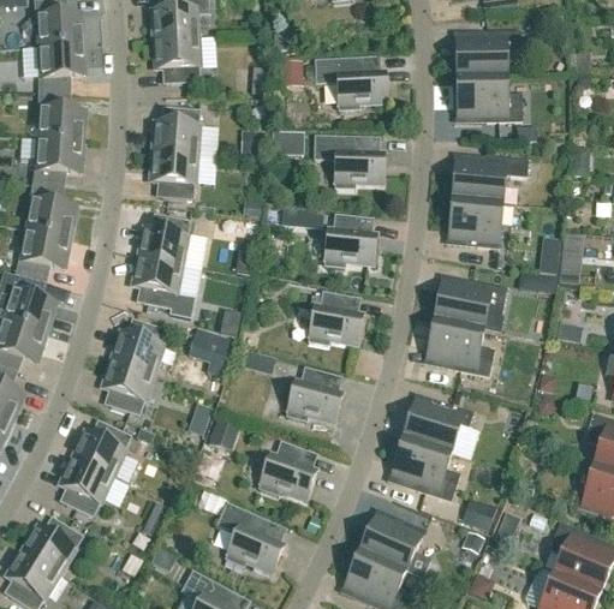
[(82,45),(79,13),(65,15),(64,0),(51,0),(35,1),(36,47),(82,45)]
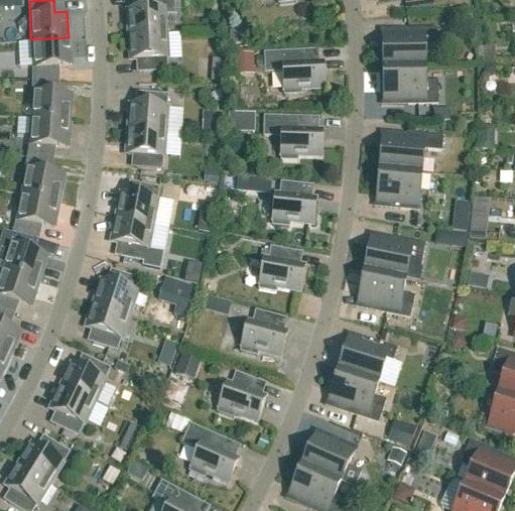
[(126,8),(128,33),(164,31),(163,11),(173,11),(172,0),(137,0),(137,8),(126,8)]
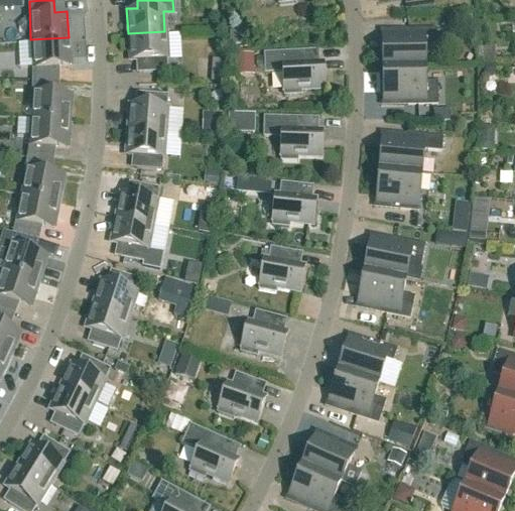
[(406,13),(434,9),(432,0),(413,0),(404,1),(406,13)]
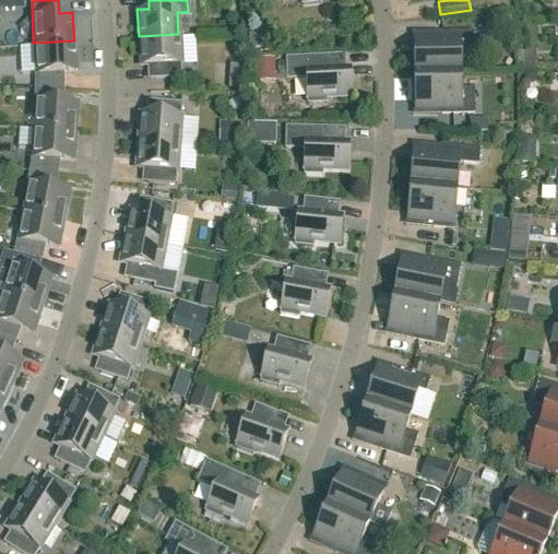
[(271,31),(248,31),(249,45),(271,44),(271,31)]
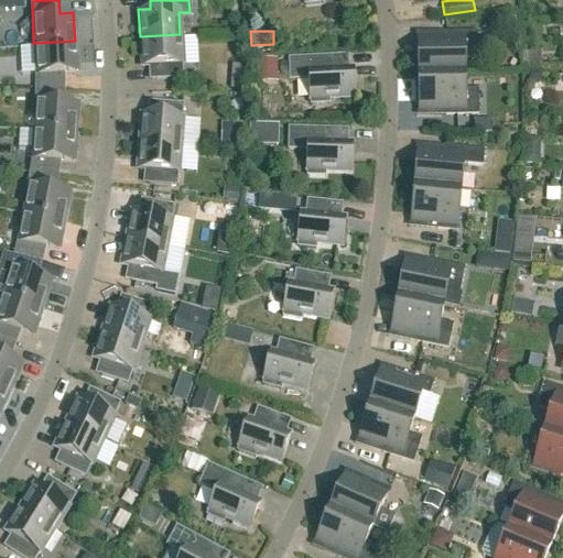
[(463,55),(476,55),(476,31),(417,32),(418,72),(464,70),(463,55)]
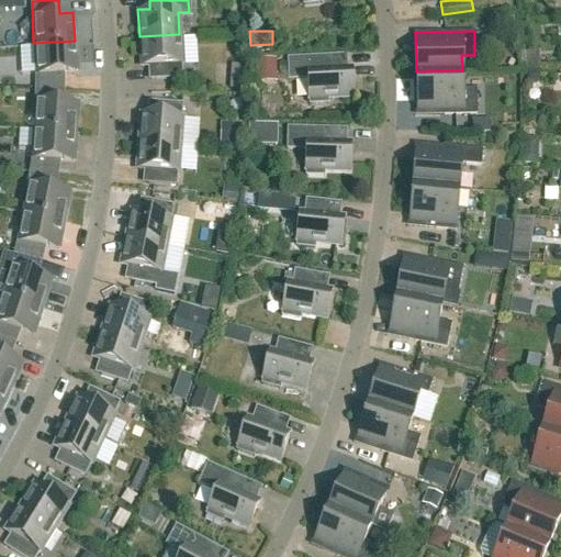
[(139,36),(141,63),(153,63),(154,76),(181,75),(180,60),(181,60),(179,34),(139,36)]
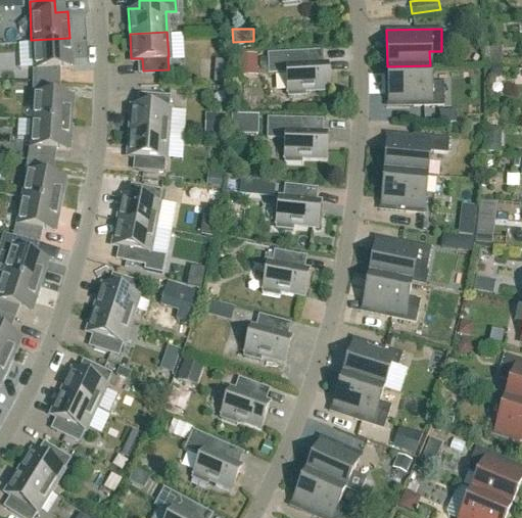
[(58,65),(70,64),(69,38),(31,40),(32,66),(33,66),(33,79),(58,80),(58,65)]
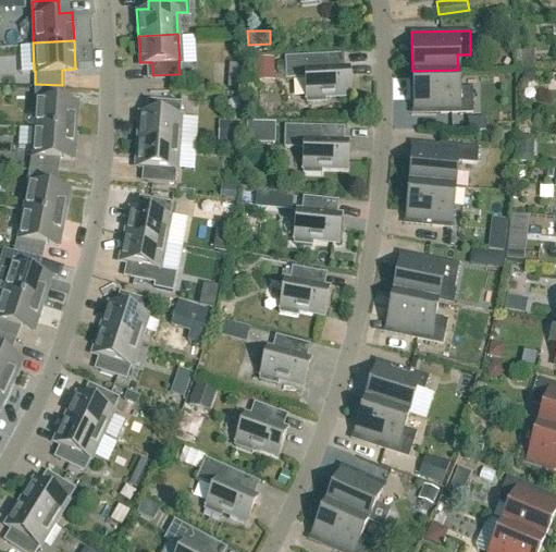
[(335,52),(284,56),(285,76),(305,75),(306,95),(306,100),(324,99),(323,94),(349,93),(347,65),(336,66),(335,52)]
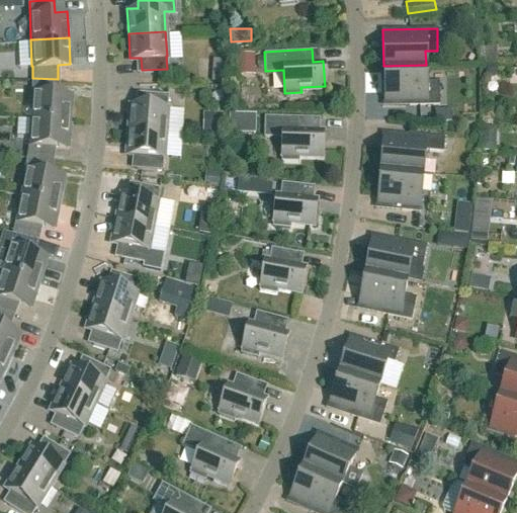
[(426,80),(426,65),(383,66),(384,102),(438,101),(438,80),(426,80)]
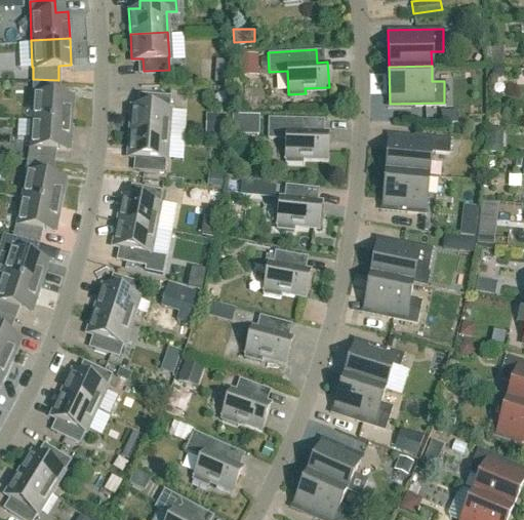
[(226,80),(227,72),(214,71),(214,79),(226,80)]
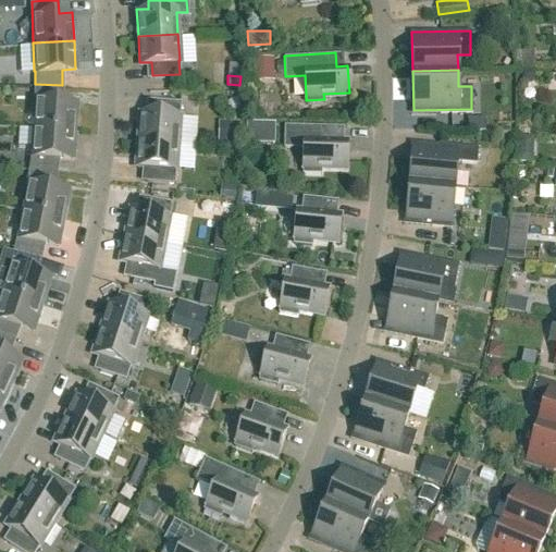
[(73,129),(75,100),(62,99),(62,85),(35,84),(35,99),(33,126),(73,129)]
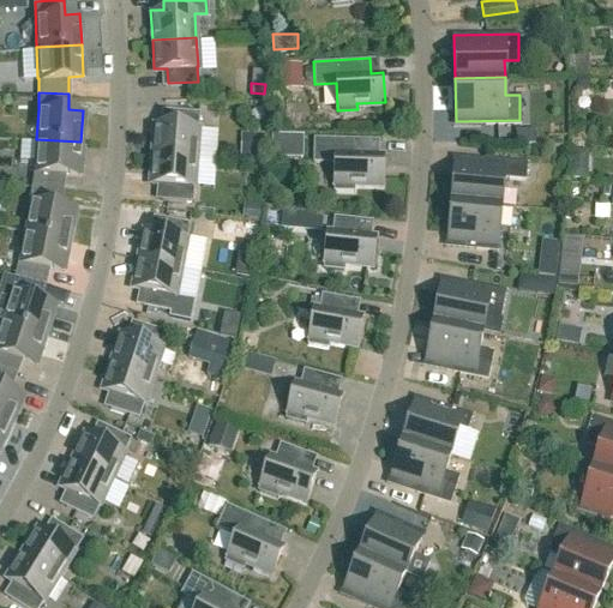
[(196,155),(197,126),(197,125),(198,110),(168,108),(167,124),(154,122),(151,151),(196,155)]
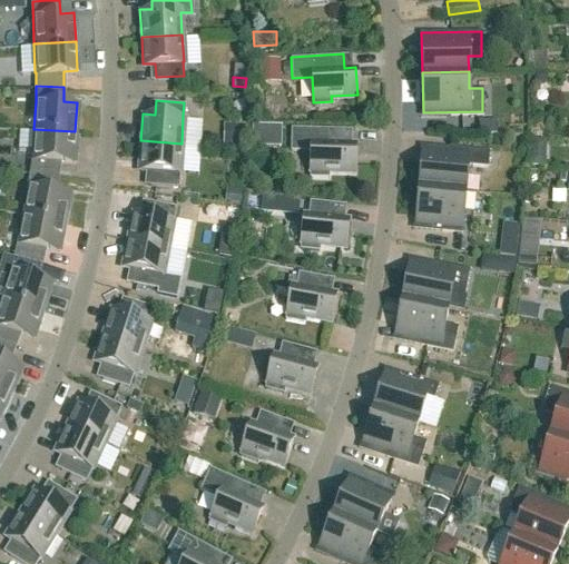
[(252,121),(251,141),(280,142),(280,122),(252,121)]
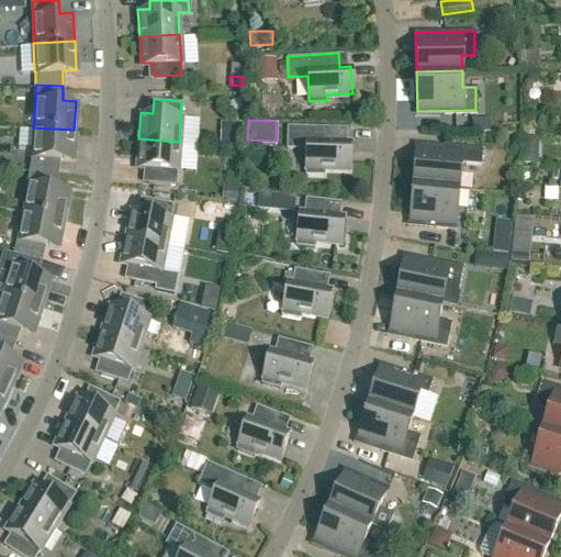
[(221,137),(239,138),(239,121),(221,121),(221,137)]
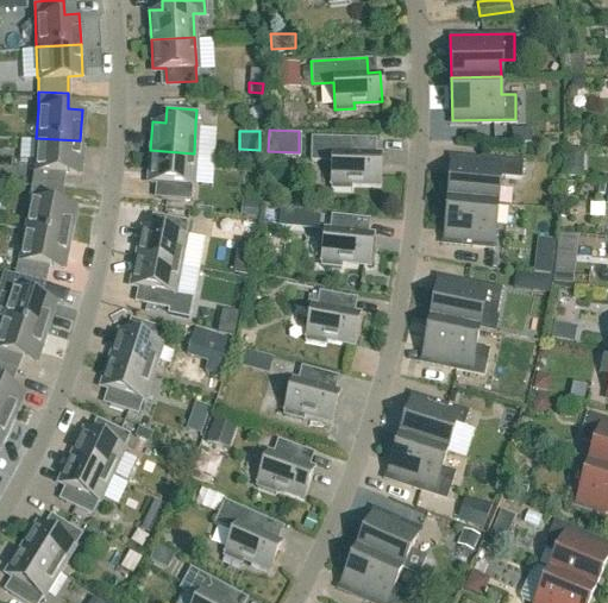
[(367,137),(311,136),(311,158),(331,158),(331,181),(331,187),(350,187),(351,181),(378,182),(378,152),(367,151),(367,137)]
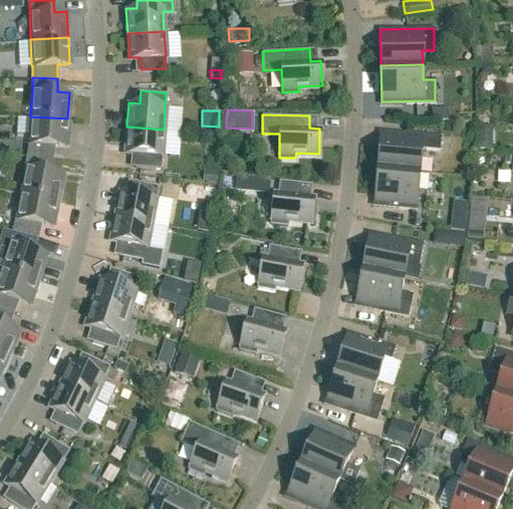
[(53,144),(65,145),(67,118),(30,116),(29,141),(27,155),(51,158),(53,144)]
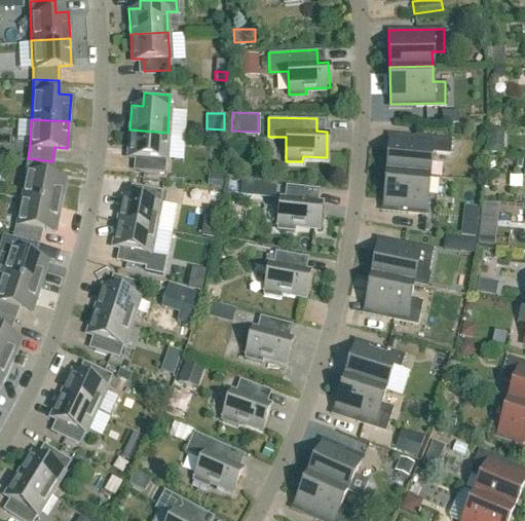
[(139,155),(138,169),(163,171),(164,157),(165,157),(167,133),(129,129),(127,155),(139,155)]
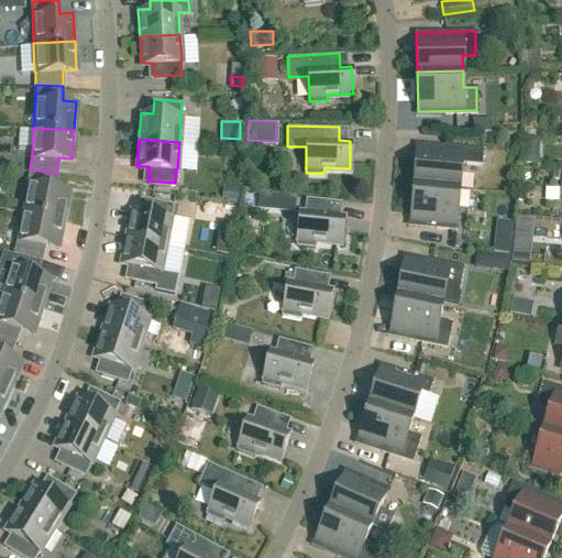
[(416,155),(412,183),(459,187),(461,161),(481,163),(482,149),(442,145),(417,143),(416,155)]
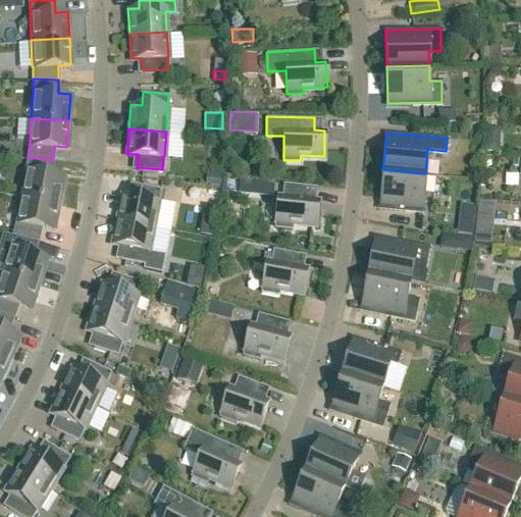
[(496,149),(497,144),(492,140),(485,140),(484,149),(496,149)]
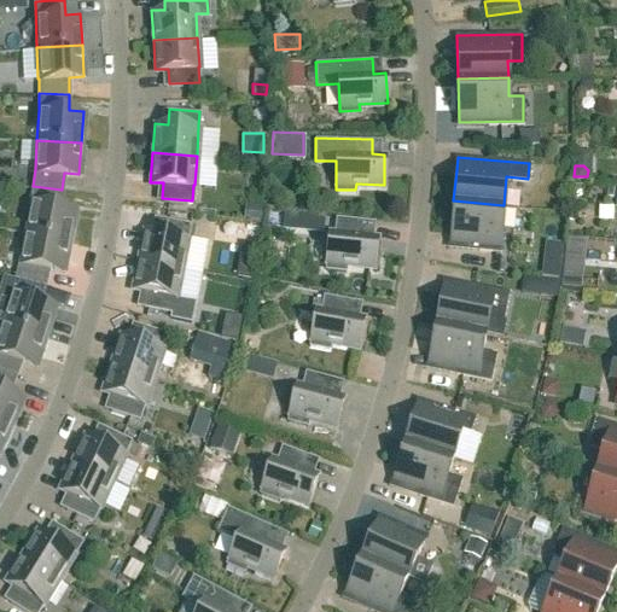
[(69,239),(75,209),(60,205),(62,190),(33,186),(30,202),(24,231),(69,239)]
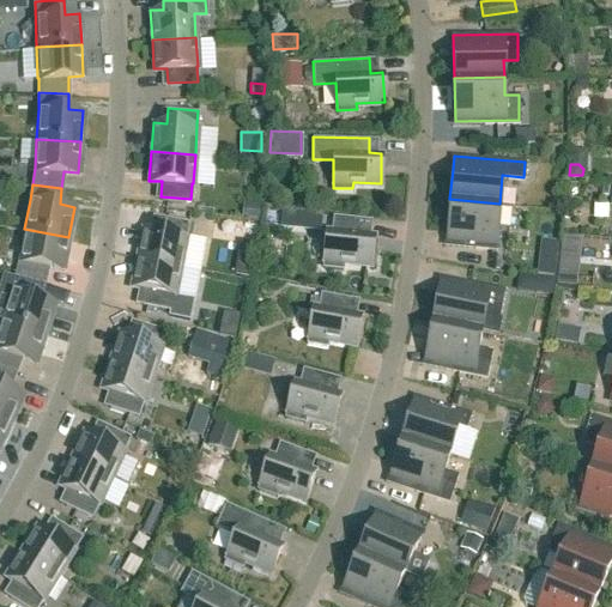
[(449,199),(446,242),(496,247),(500,204),(449,199)]
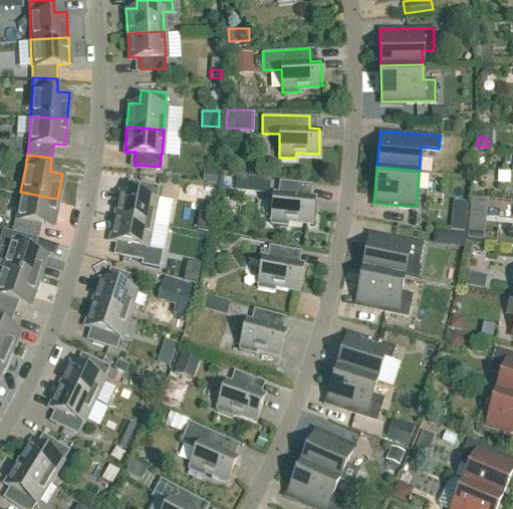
[(206,168),(204,181),(216,183),(218,170),(206,168)]
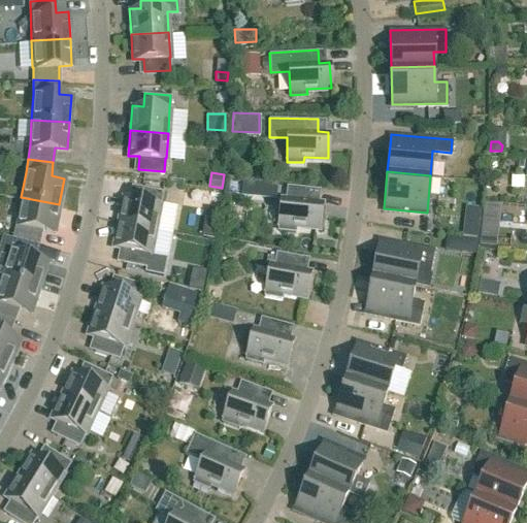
[(276,183),(265,182),(264,195),(274,196),(276,183)]
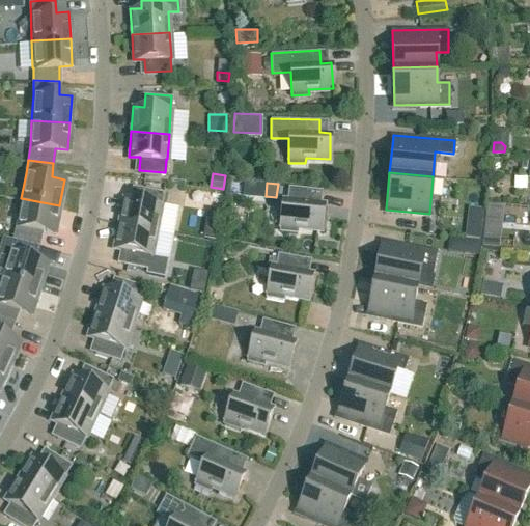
[(282,196),(282,205),(280,224),(279,229),(297,231),(297,226),(321,228),(324,202),(312,201),(314,189),(288,186),(287,197),(282,196)]
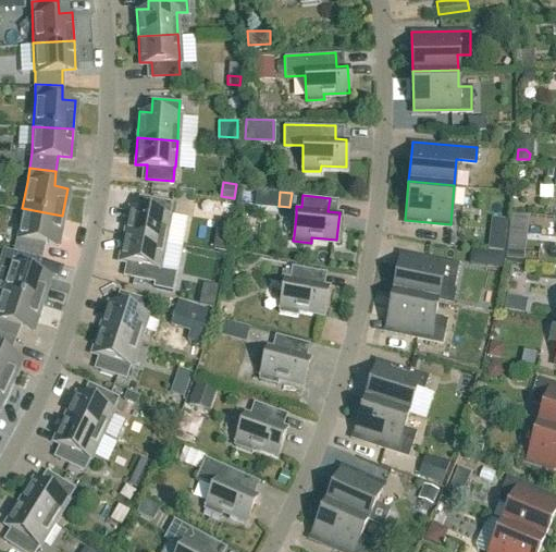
[(171,201),(144,196),(141,209),(130,207),(124,233),(163,241),(169,215),(169,212),(171,201)]
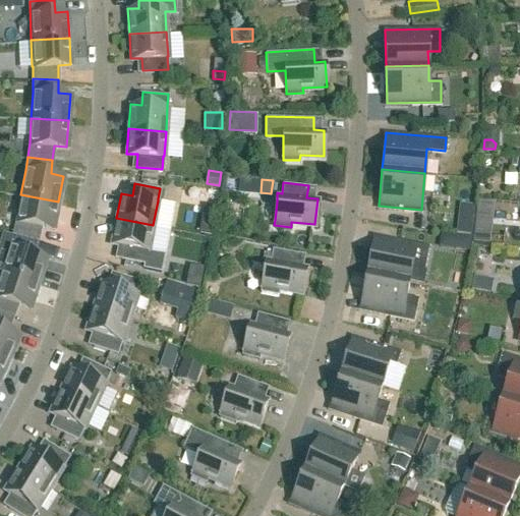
[(41,226),(53,228),(58,202),(20,194),(14,221),(16,221),(13,233),(38,239),(41,226)]
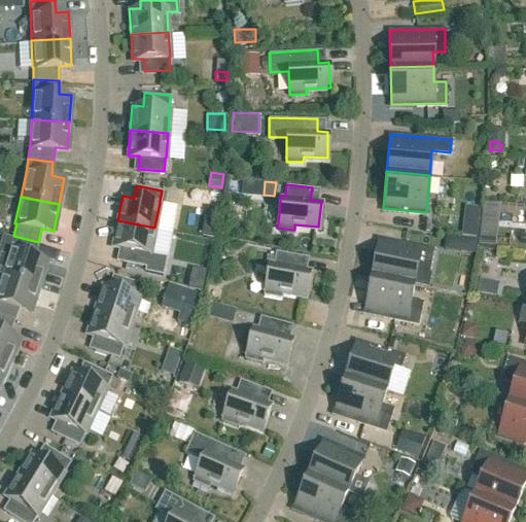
[(160,203),(154,228),(171,231),(176,204),(160,201),(160,203)]
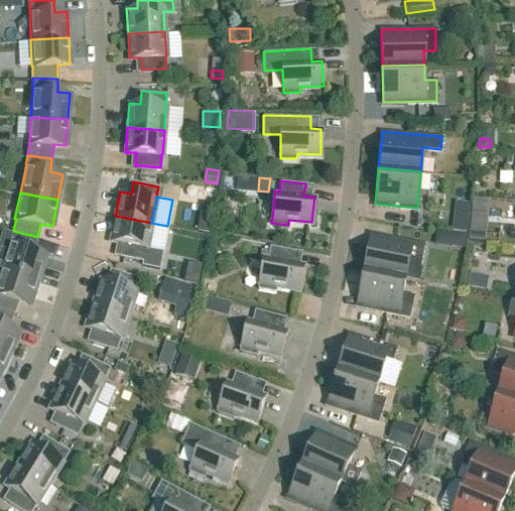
[(215,203),(201,201),(197,229),(211,231),(215,203)]
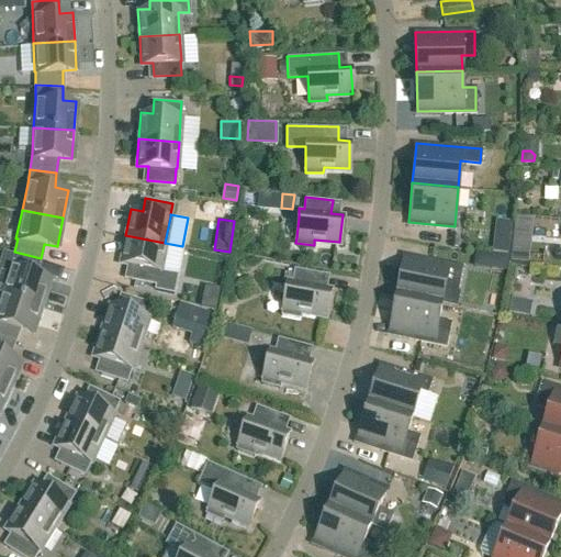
[(509,235),(493,233),(491,248),(507,251),(509,235)]
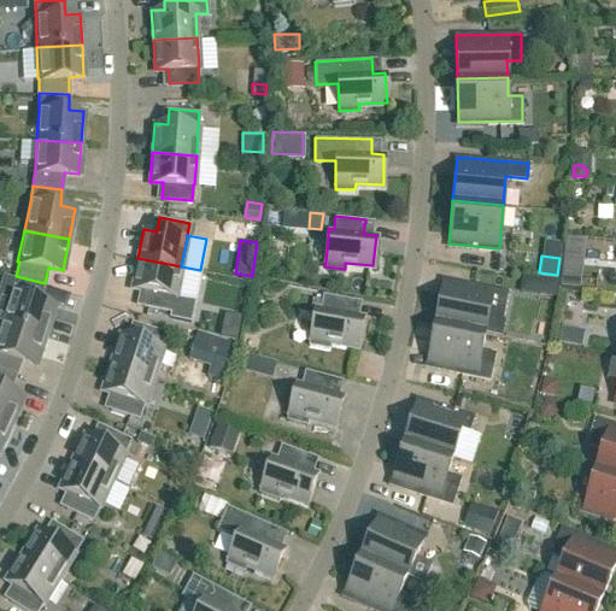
[(175,295),(181,266),(138,258),(132,287),(145,289),(142,304),(172,310),(175,295)]
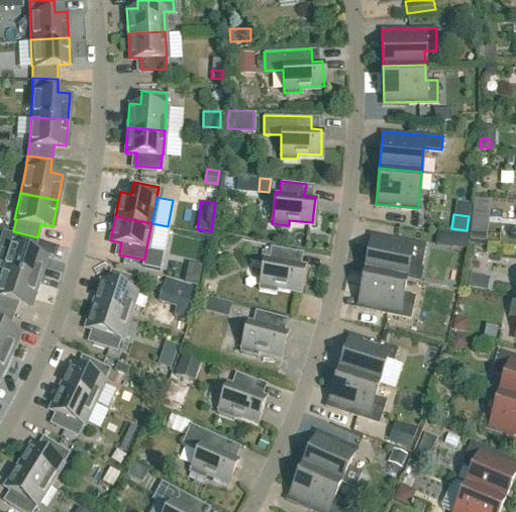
[(471,226),(469,238),(485,240),(486,228),(471,226)]
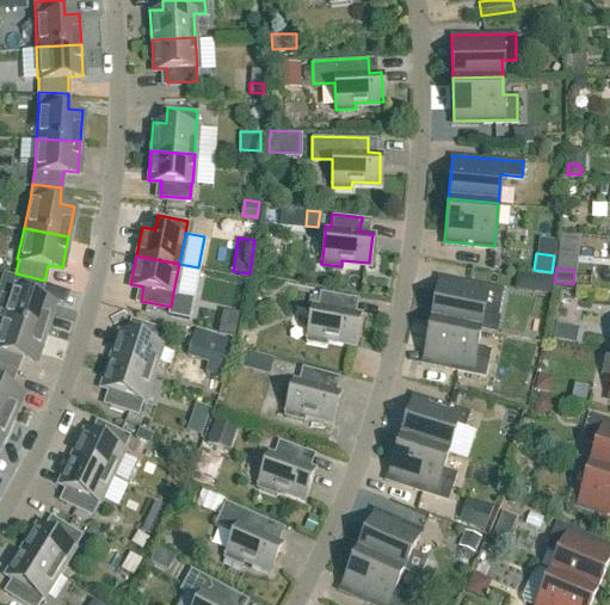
[(529,284),(534,290),(548,291),(550,275),(531,272),(529,284)]
